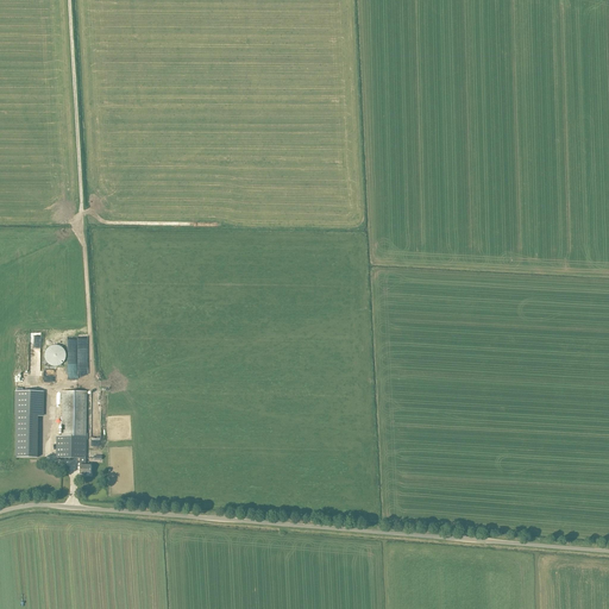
[(67,340),(77,341),(77,356),(86,356),(86,357),(88,357),(88,340),(79,339),(67,339),(67,340)]
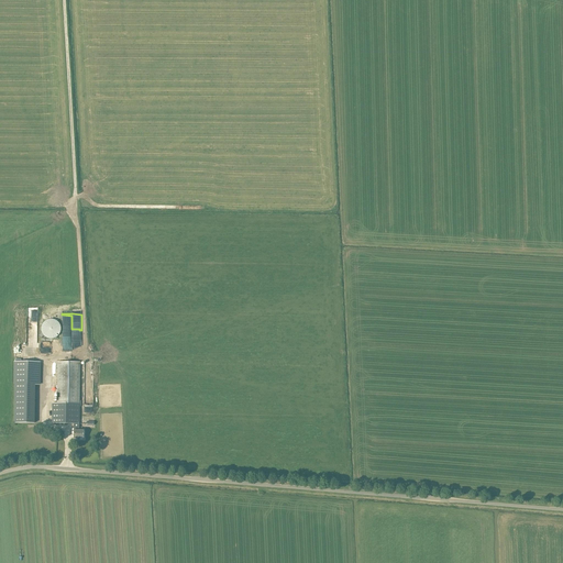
[(42,327),(41,330),(42,332),(43,335),(45,337),(48,339),(51,339),(54,339),(56,338),(58,335),(61,332),(61,330),(61,327),(59,324),(57,322),(55,320),(53,319),(50,319),(47,320),(44,322),(43,324),(42,327)]
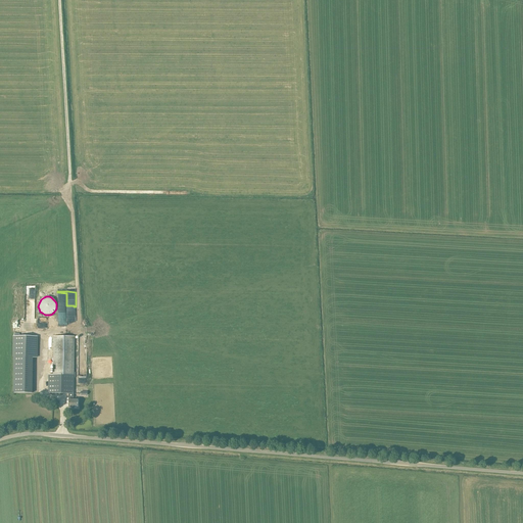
[(33,358),(36,358),(36,336),(13,336),(13,357),(13,393),(32,393),(33,358)]
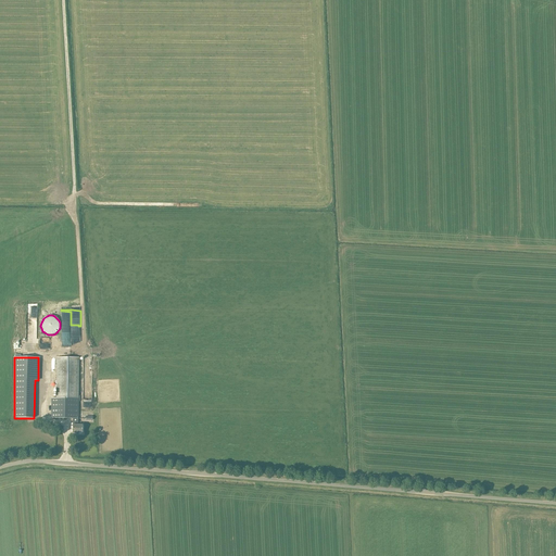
[(51,418),(73,419),(78,419),(79,357),(57,358),(55,399),(51,399),(51,418)]
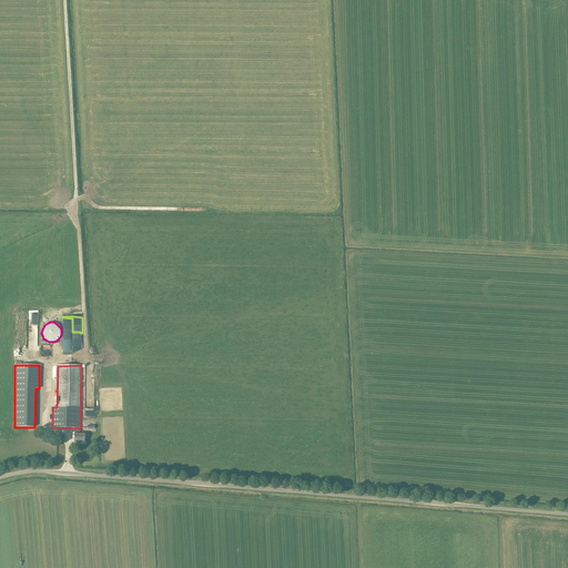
[(80,428),(74,428),(74,434),(74,443),(83,443),(83,435),(80,435),(80,428)]
